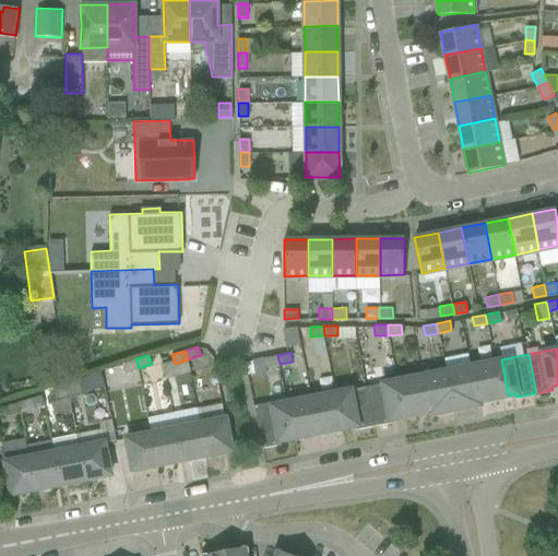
[(280,364),(277,355),(263,357),(265,367),(280,364)]
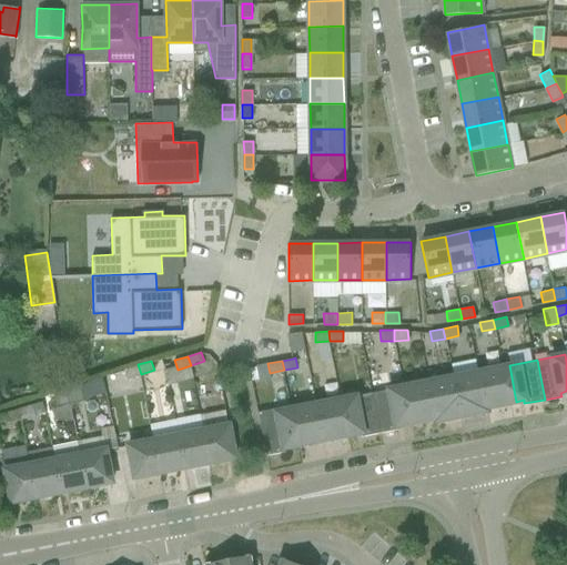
[(141,374),(138,364),(124,369),(128,379),(141,374)]
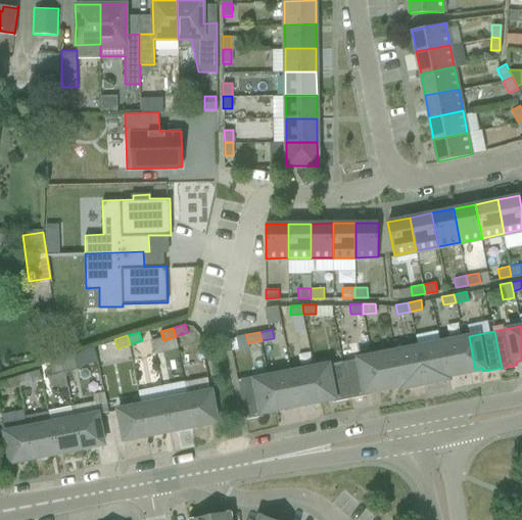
[(475,370),(469,336),(443,341),(449,375),(475,370)]
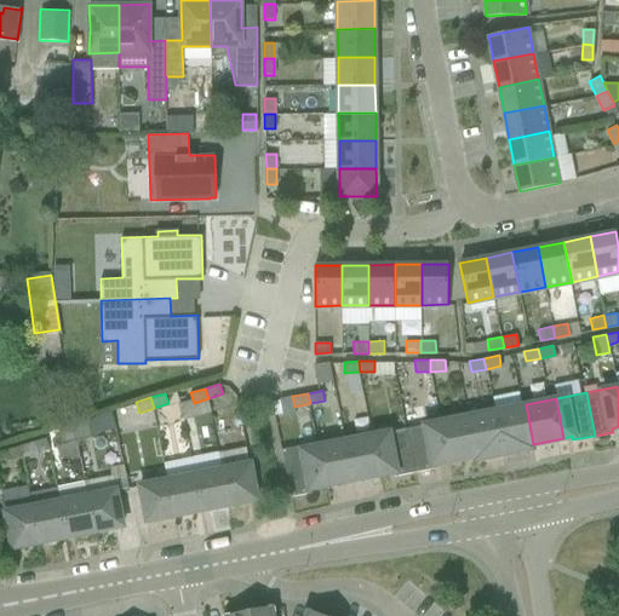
[(533,444),(526,404),(496,410),(504,454),(532,448),(532,444),(533,444)]
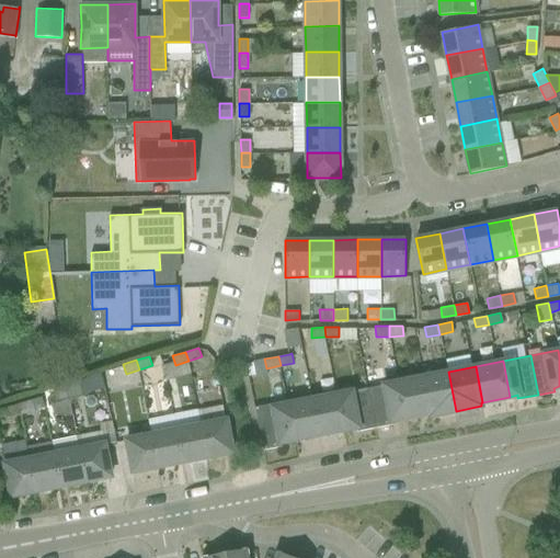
[(456,411),(448,372),(421,377),(427,413),(430,412),(430,416),(456,411)]
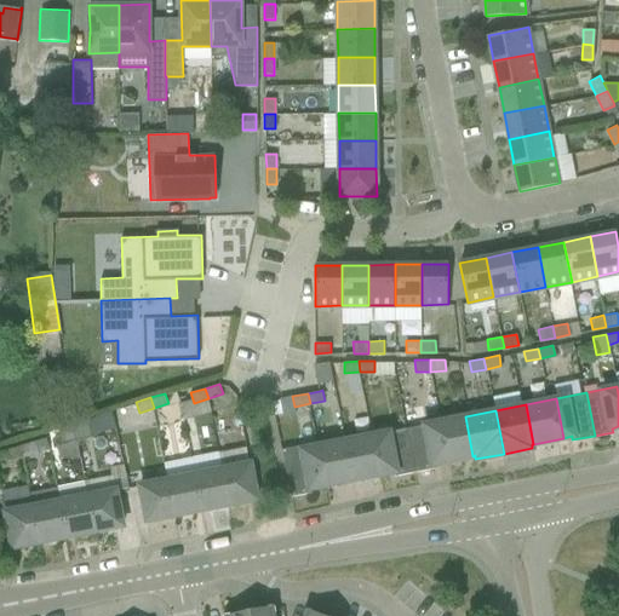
[(473,456),(465,416),(435,422),(442,462),(473,456)]
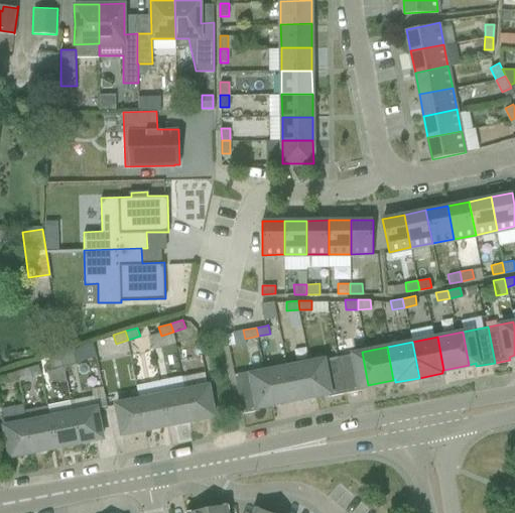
[(368,385),(362,352),(336,357),(344,393),(362,389),(362,386),(368,385)]
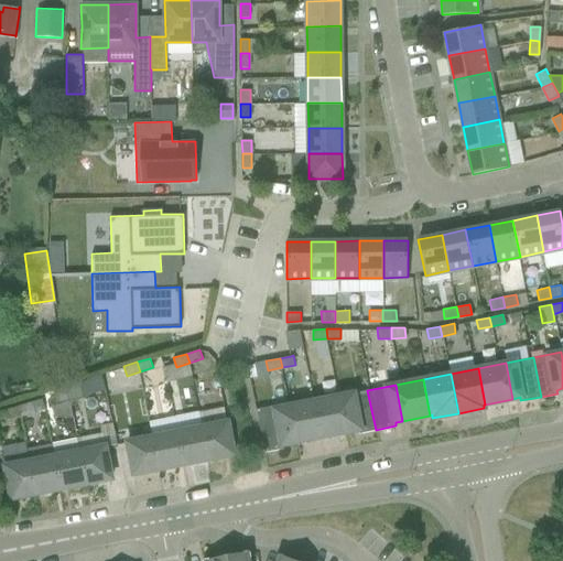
[(83,396),(80,386),(66,390),(69,400),(83,396)]
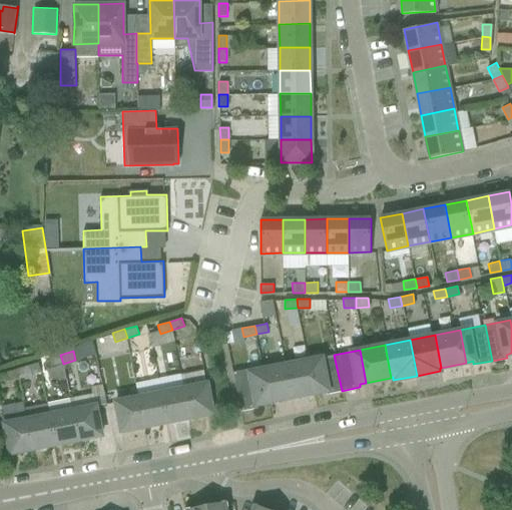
[(63,364),(60,355),(48,359),(51,367),(63,364)]
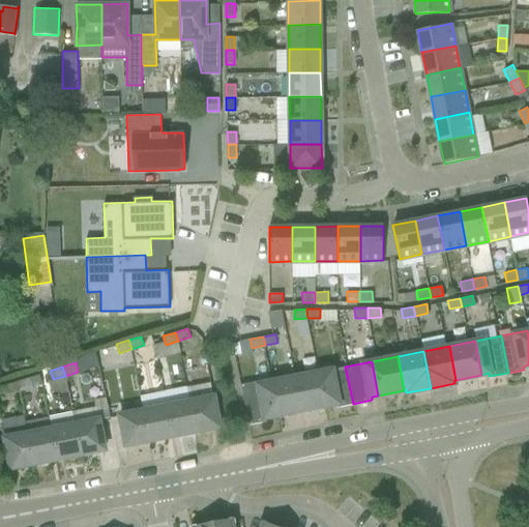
[(353,404),(345,367),(319,371),(326,406),(338,403),(338,406),(353,404)]
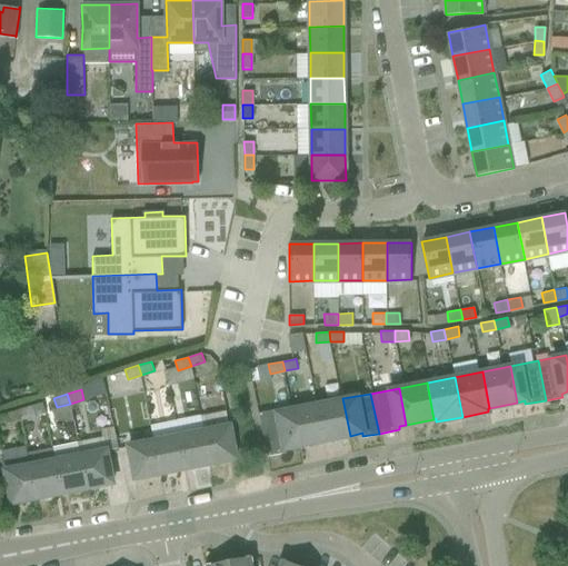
[(350,436),(342,398),(315,404),(322,440),(350,436)]
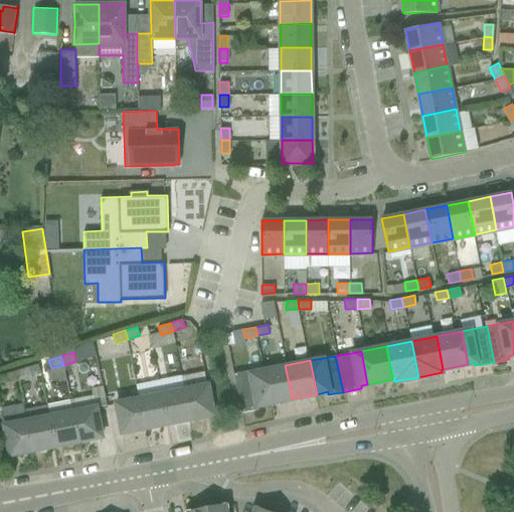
[(292,398),(285,365),(260,370),(267,403),(292,398)]
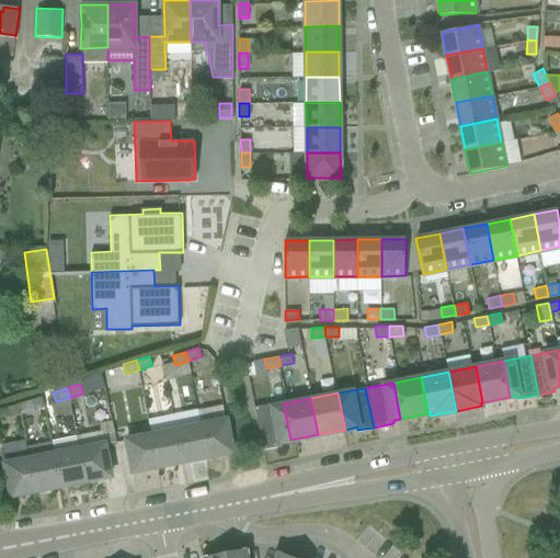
[(34,408),(32,399),(19,403),(21,412),(34,408)]
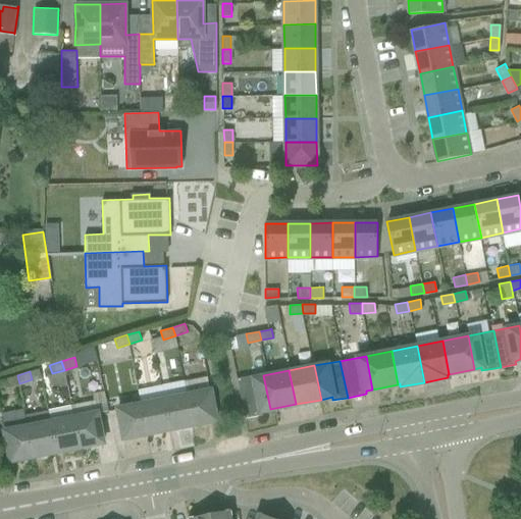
[(270,409),(263,375),(256,377),(255,374),(238,378),(245,417),(263,414),(262,411),(270,409)]
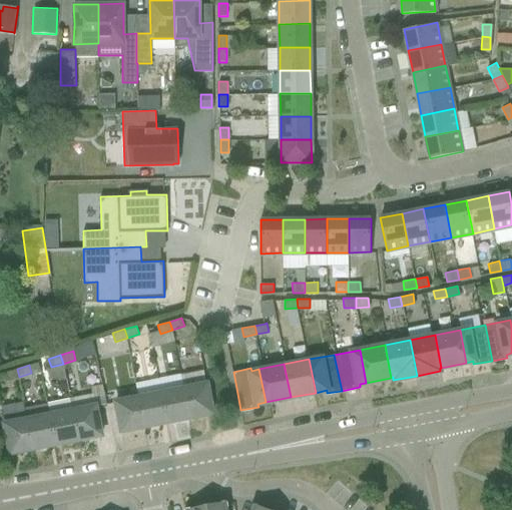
[(19,377),(17,369),(5,372),(7,381),(19,377)]
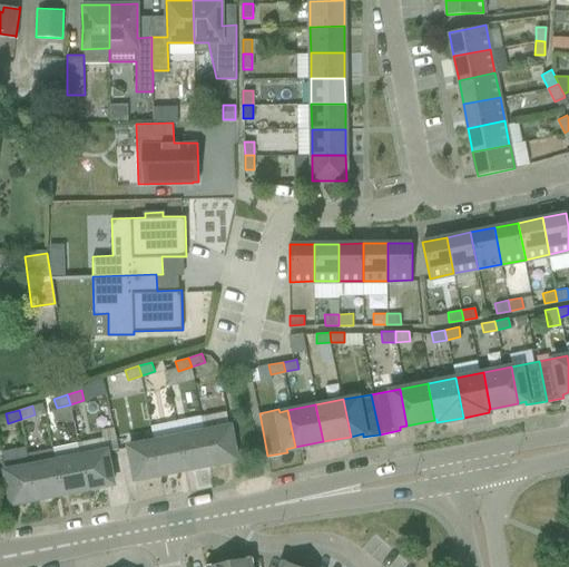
[(236,459),(229,426),(205,431),(211,463),(236,459)]
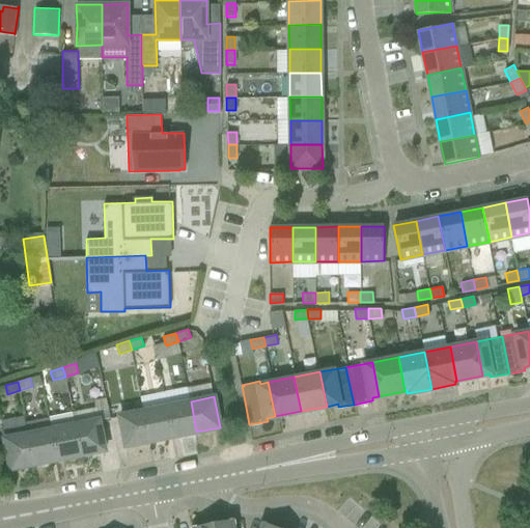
[(196,432),(191,401),(167,406),(173,437),(196,432)]
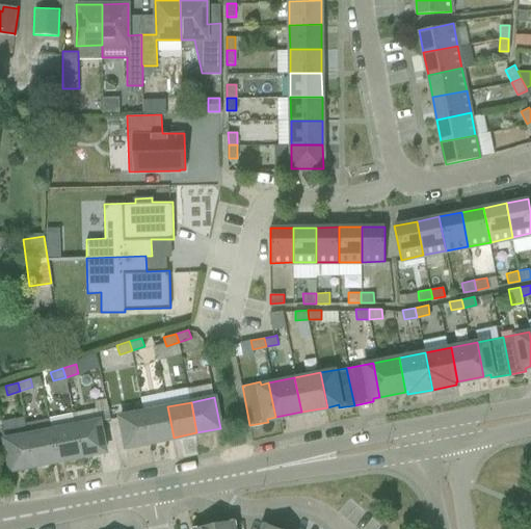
[(174,438),(167,406),(143,412),(150,443),(174,438)]
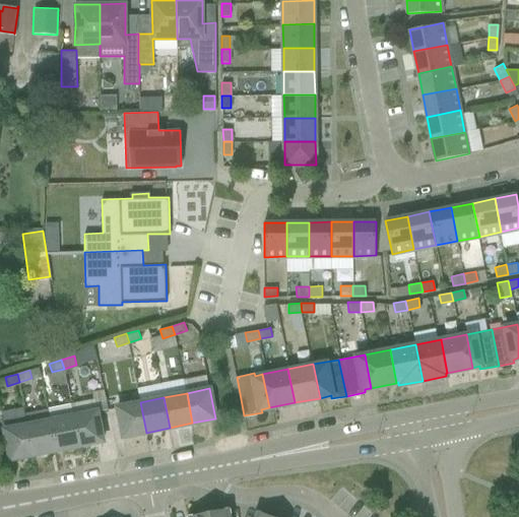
[(146,433),(140,402),(117,406),(119,416),(123,437),(146,433)]
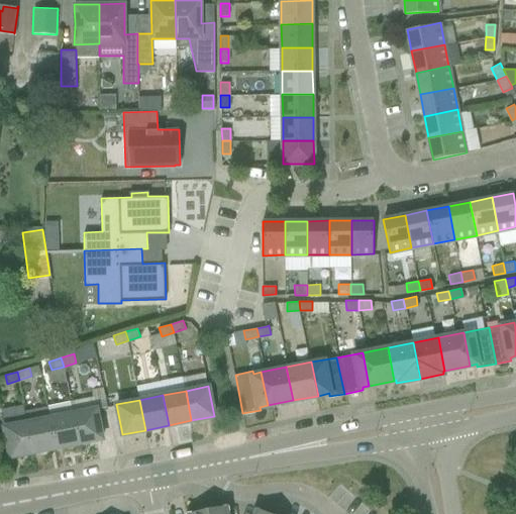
[(102,438),(99,418),(96,408),(74,413),(80,442),(102,438)]
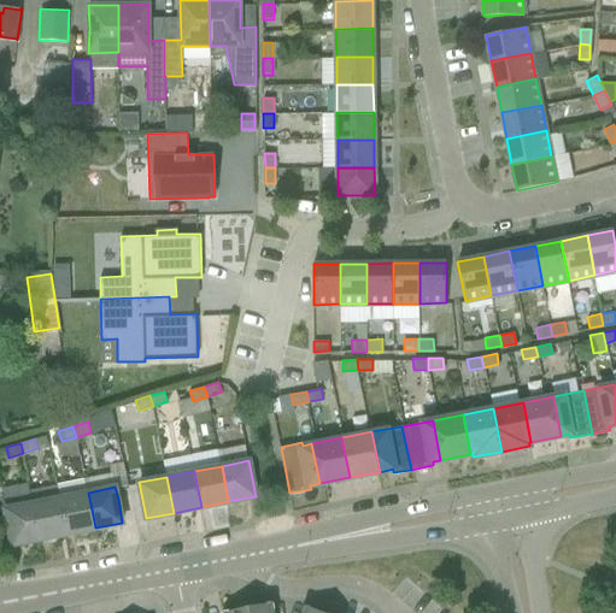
[(88,493),(60,497),(68,534),(95,528),(88,493)]
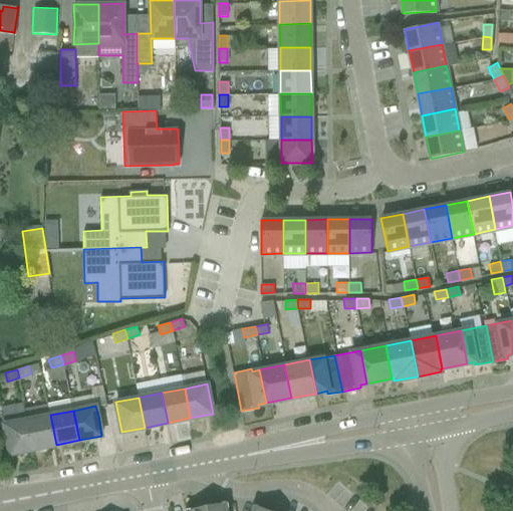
[(50,415),(27,420),(33,450),(56,445),(50,415)]
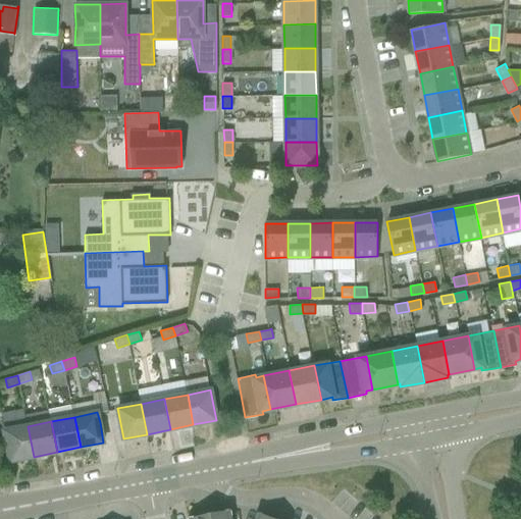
[(28,426),(4,430),(10,461),(34,457),(28,426)]
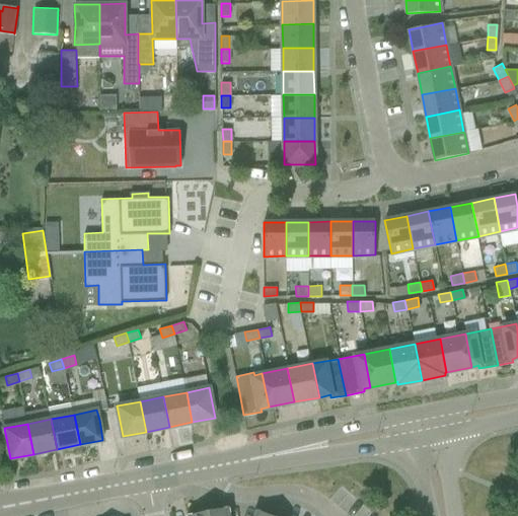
[(230,515),(229,507),(219,509),(218,503),(207,505),(209,515),(230,515)]
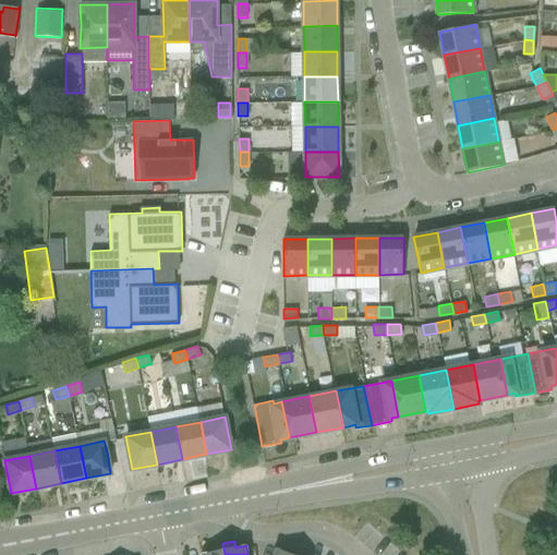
[(225,554),(222,543),(210,546),(212,552),(201,554),(225,554)]
